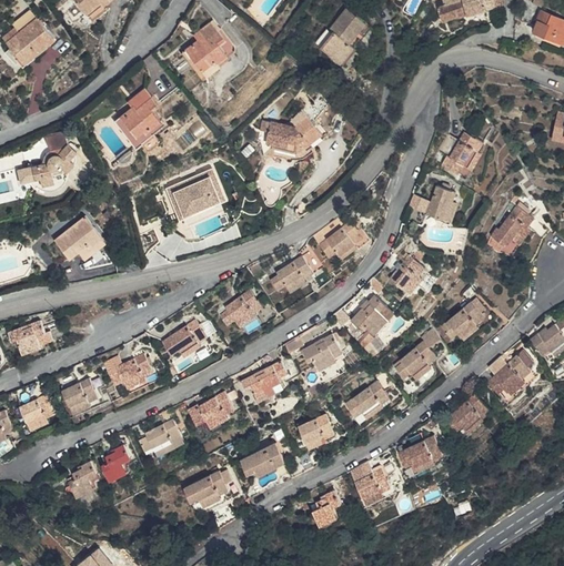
[(71,0),(84,16),(103,0),(71,0)]
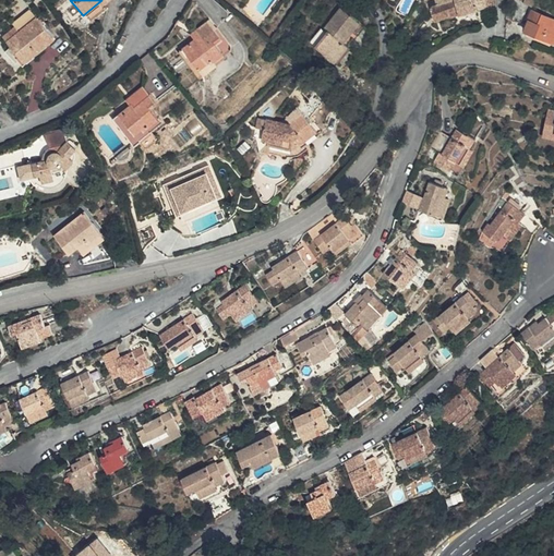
[(442,7),(445,15),(454,12),(456,19),(482,10),(479,0),(429,0),(433,11),(442,7)]
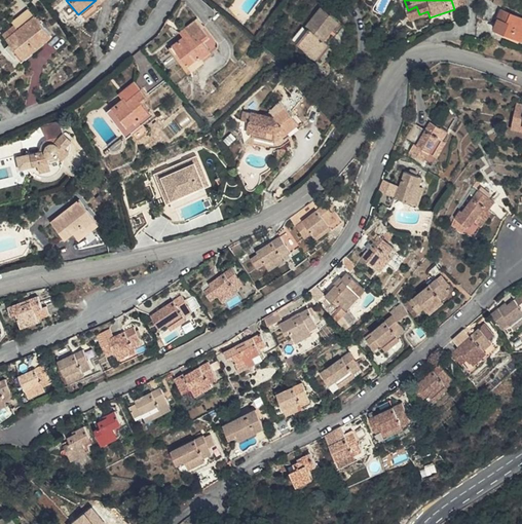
[(451,0),(454,9),(463,6),(460,0),(451,0)]
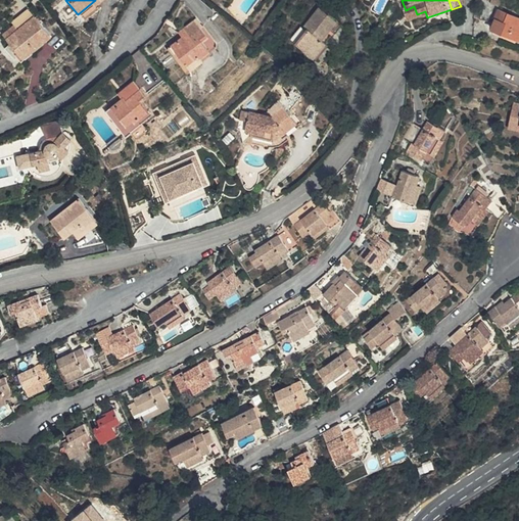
[(414,6),(406,10),(399,12),(404,24),(418,18),(417,14),(414,6)]
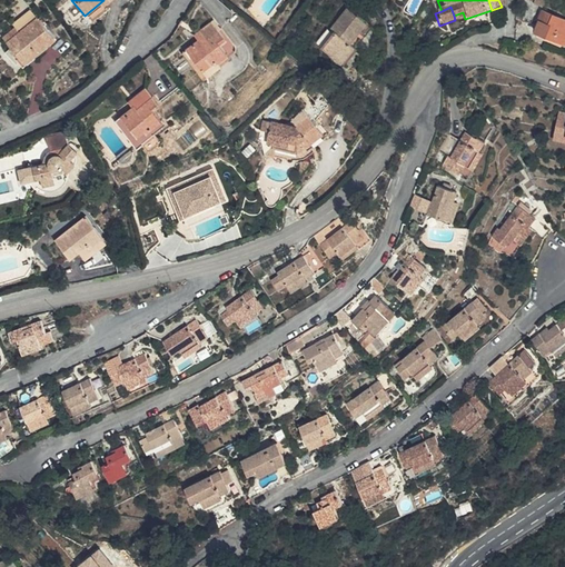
[(346,10),(327,32),(333,37),(321,49),(340,65),(353,50),(349,46),(345,43),(349,38),(353,41),(366,26),(346,10)]
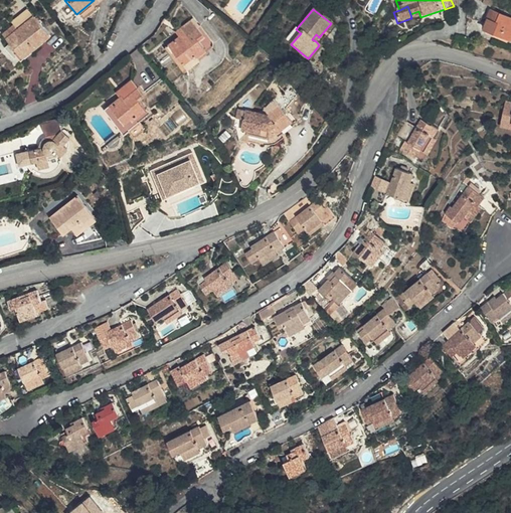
[(410,14),(411,18),(411,20),(420,17),(418,11),(410,14)]
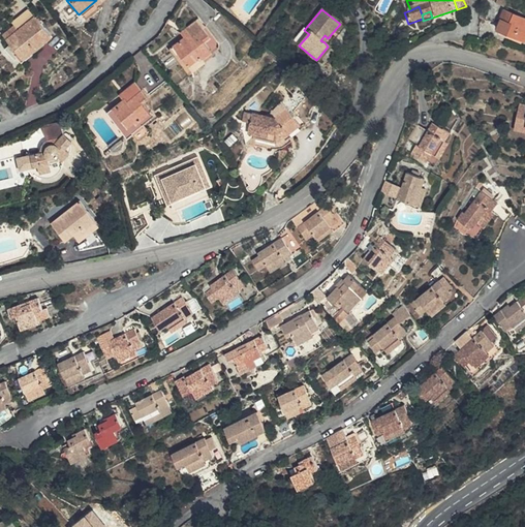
[(502,11),(499,20),(510,23),(512,16),(502,11)]
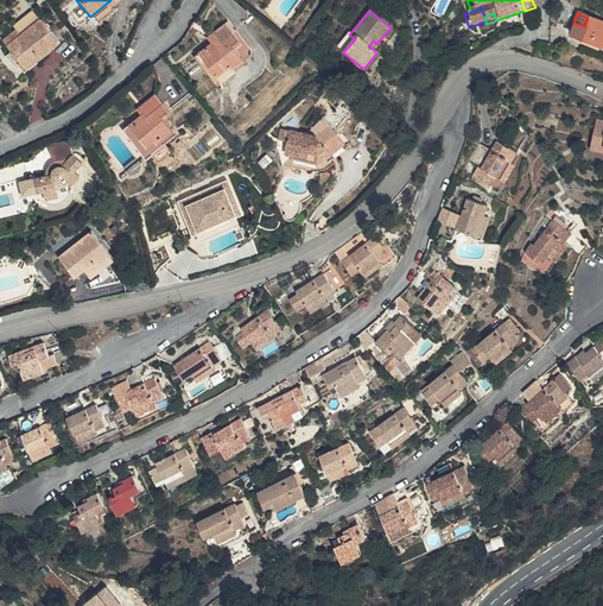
[(585,26),(573,23),(569,36),(600,48),(602,38),(602,23),(588,18),(585,26)]
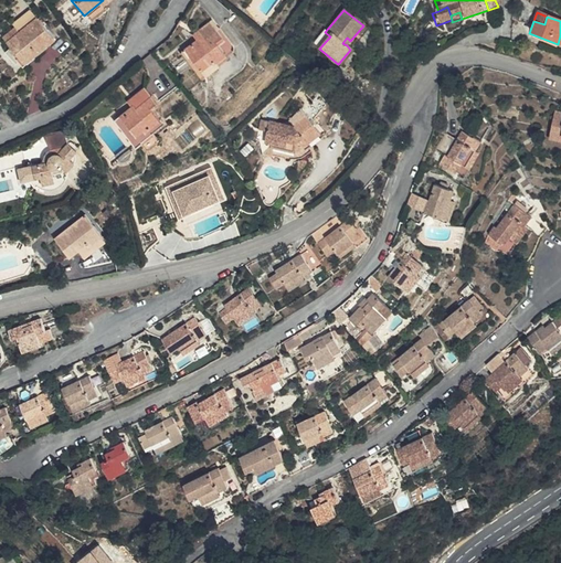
[(54,41),(38,21),(14,39),(10,32),(2,39),(21,62),(42,46),(44,49),(54,41)]
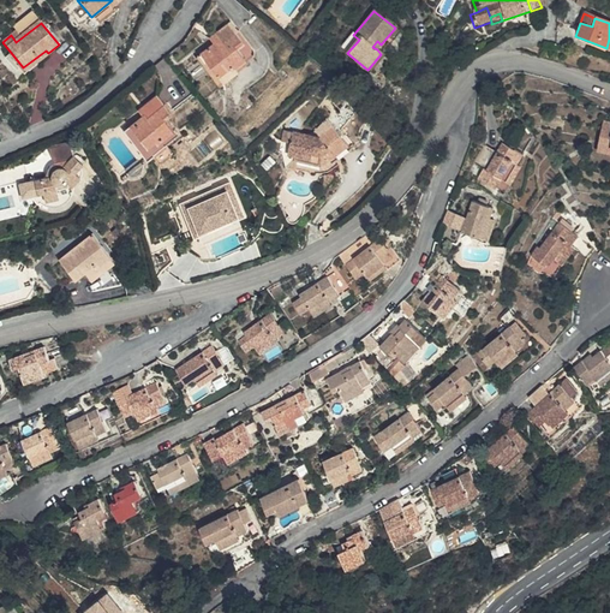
[(226,39),(231,46),(216,60),(229,73),(251,54),(240,40),(245,36),(238,29),(226,39)]
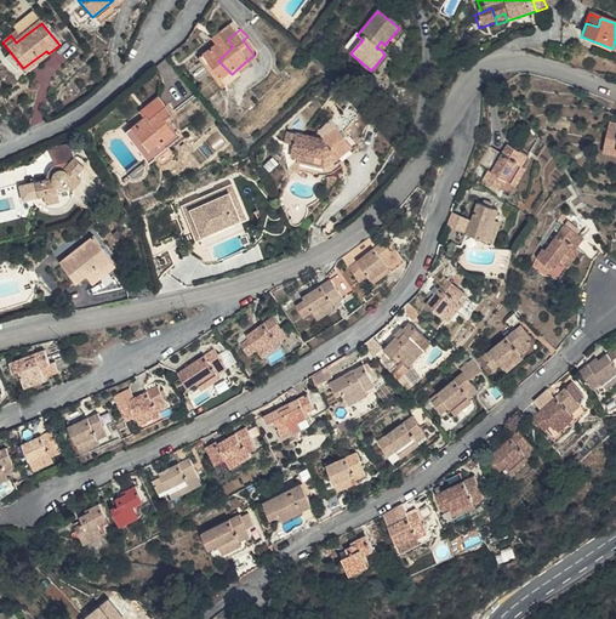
[(342,47),(351,54),(363,40),(357,35),(354,33),(342,47)]
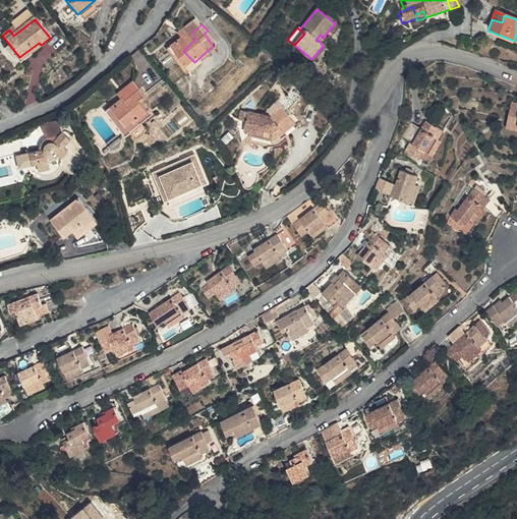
[(135,131),(145,123),(155,114),(146,103),(151,98),(136,84),(128,92),(133,97),(128,102),(118,112),(135,131)]
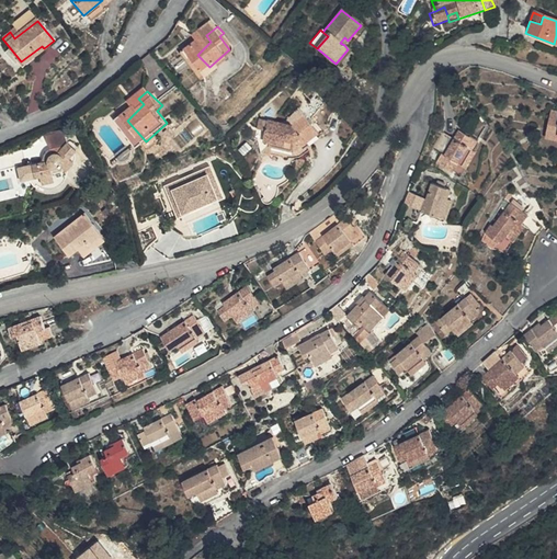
[(133,104),(138,110),(144,104),(138,99),(133,104)]
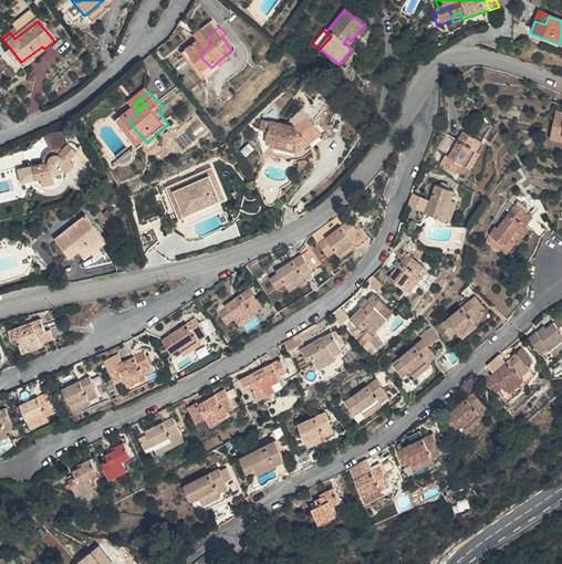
[(291,155),(301,147),(299,145),(303,142),(305,144),(306,145),(318,135),(303,117),(291,127),(266,122),(264,132),(262,144),(269,146),(268,149),(291,155)]
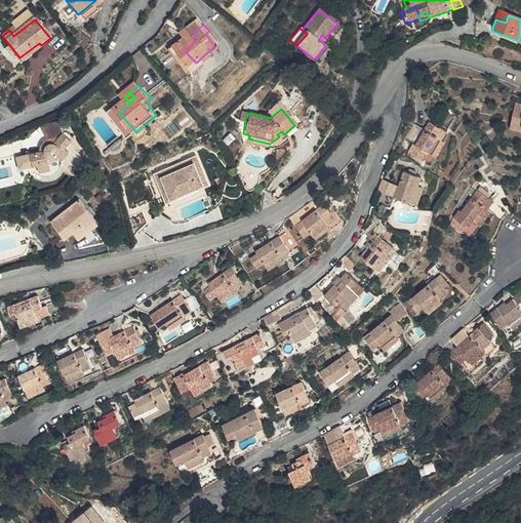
[(143,137),(141,136),(136,132),(119,113),(114,118),(136,143),(143,137)]
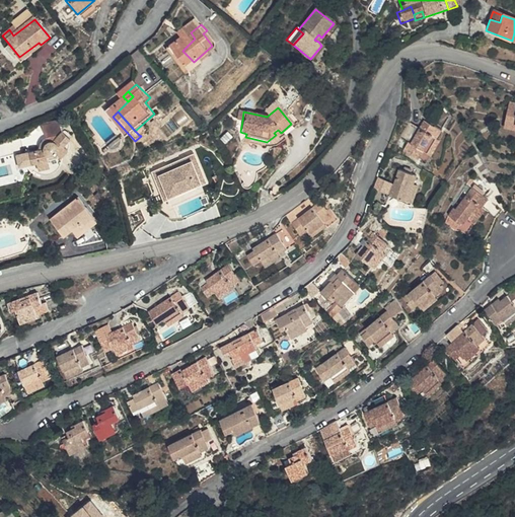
[(42,124),(44,131),(58,128),(57,121),(42,124)]
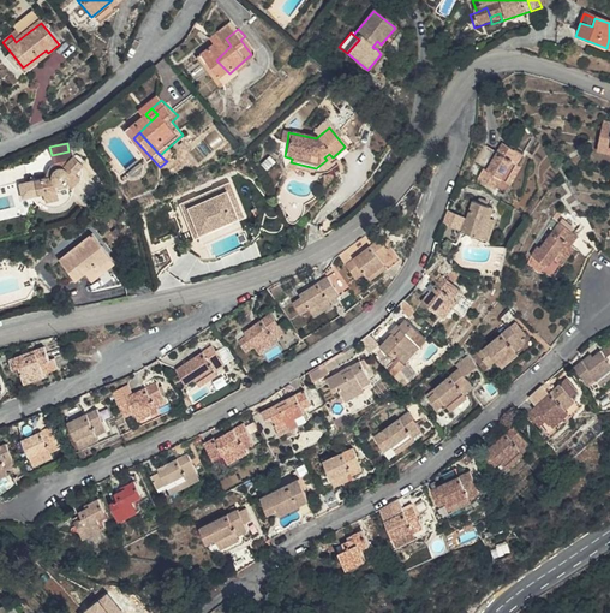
[(175,152),(171,146),(160,155),(165,160),(175,152)]
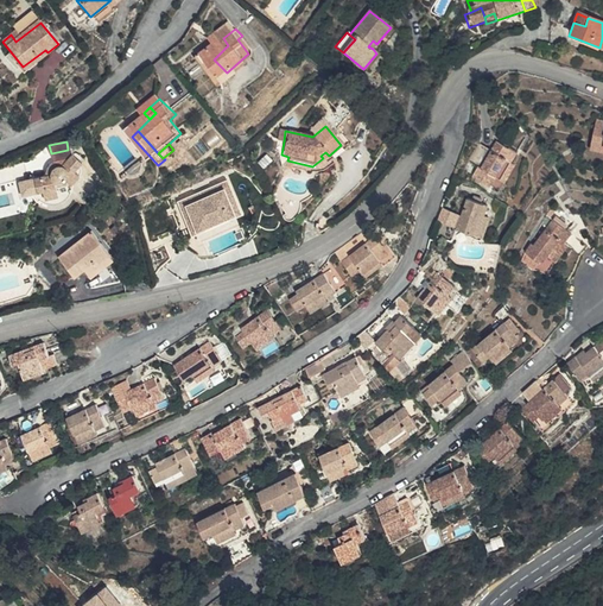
[(480,168),(477,166),(471,174),(497,190),(512,168),(506,164),(512,155),(495,144),(480,168)]
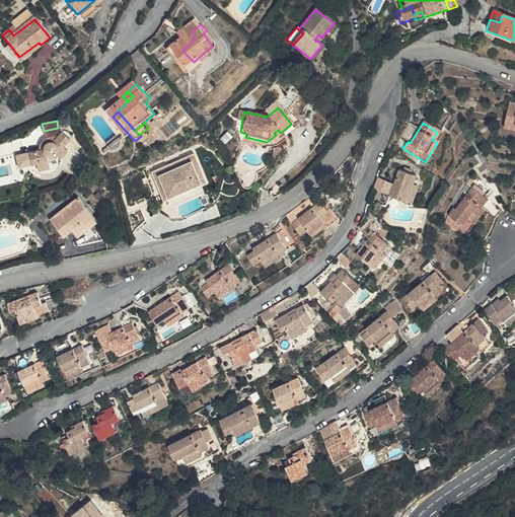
[(60,134),(58,128),(44,131),(45,139),(60,134)]
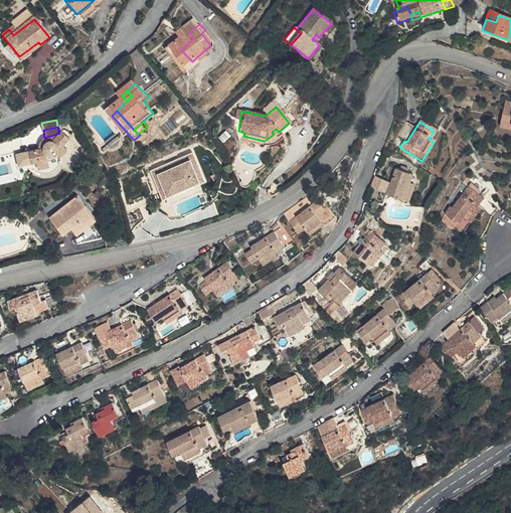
[(155,134),(147,127),(138,134),(140,135),(145,141),(155,134)]
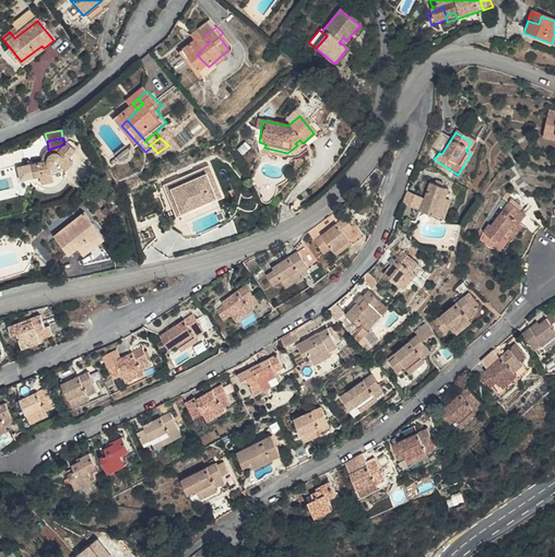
[(48,173),(63,169),(69,165),(67,163),(71,160),(72,156),(72,153),(65,144),(48,150),(45,152),(42,155),(40,158),(40,163),(28,166),(30,177),(31,179),(38,177),(39,185),(49,181),(48,173)]
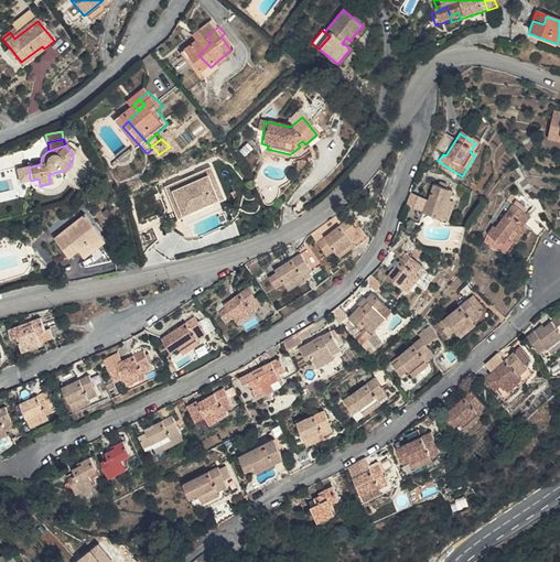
[(170,147),(159,154),(167,163),(176,154),(170,147)]
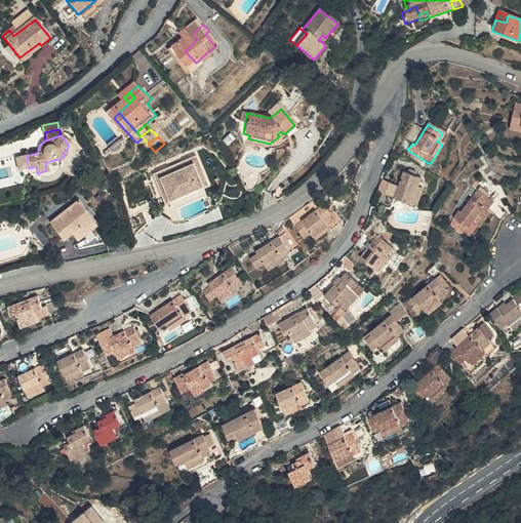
[(194,157),(151,175),(164,205),(207,186),(194,157)]
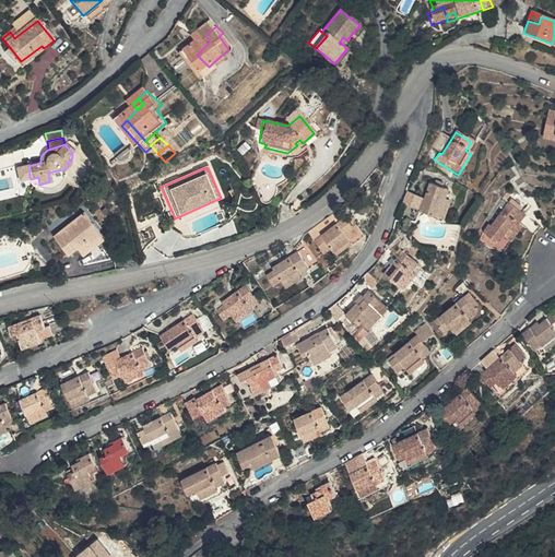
[(31,179),(30,177),(27,181),(28,185),(30,188),(31,190),(36,192),(44,191),(51,189),(58,185),(60,181),(63,175),(63,169),(48,173),(49,181),(39,185),(38,177),(31,179)]
